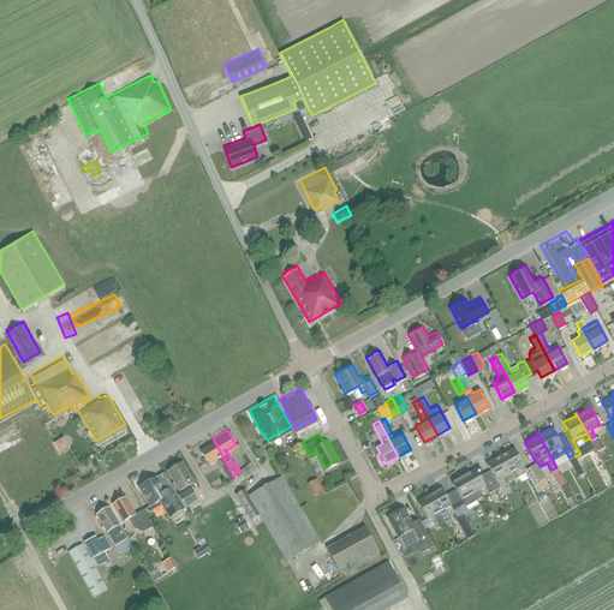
[(230,478),(233,476),(213,438),(198,448),(208,461),(218,456),(230,478)]
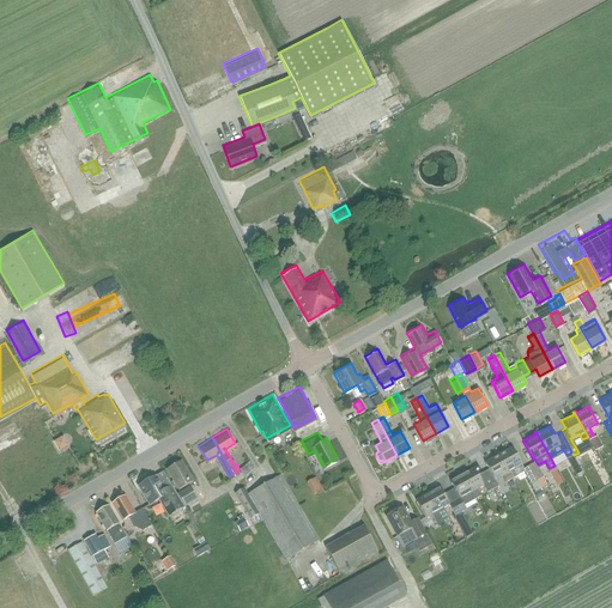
[(497,450),(510,475),(516,472),(513,466),(521,461),(511,444),(498,451),(498,449),(497,450)]
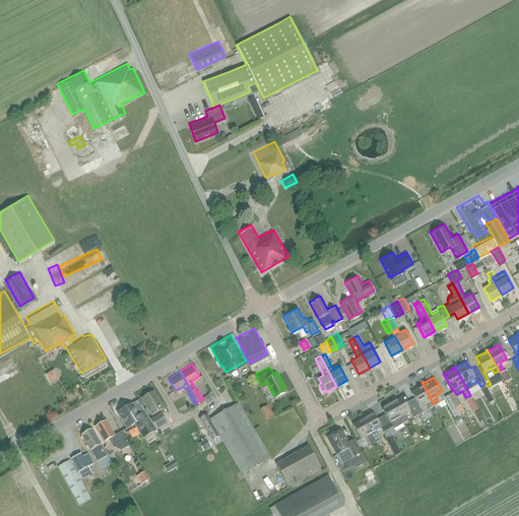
[(429,405),(433,403),(422,382),(420,382),(420,384),(410,389),(413,395),(409,397),(417,411),(422,409),(418,404),(426,400),(429,405)]
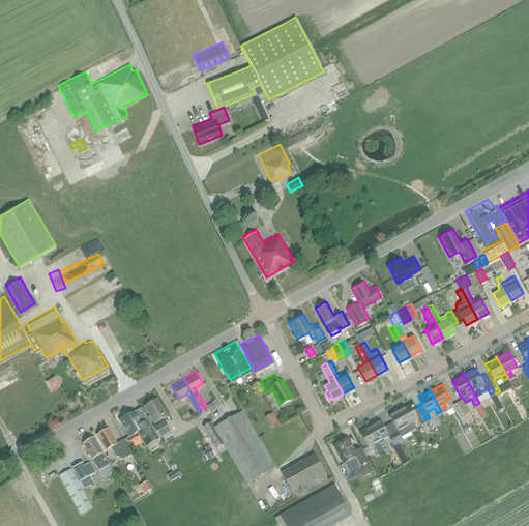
[(490,393),(489,393),(497,408),(502,405),(496,393),(494,391),(490,393)]
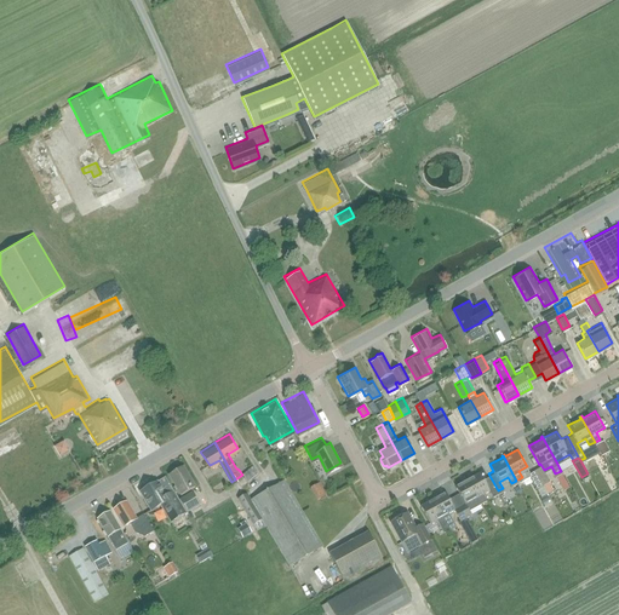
[(182,463),(167,471),(179,492),(194,483),(182,463)]
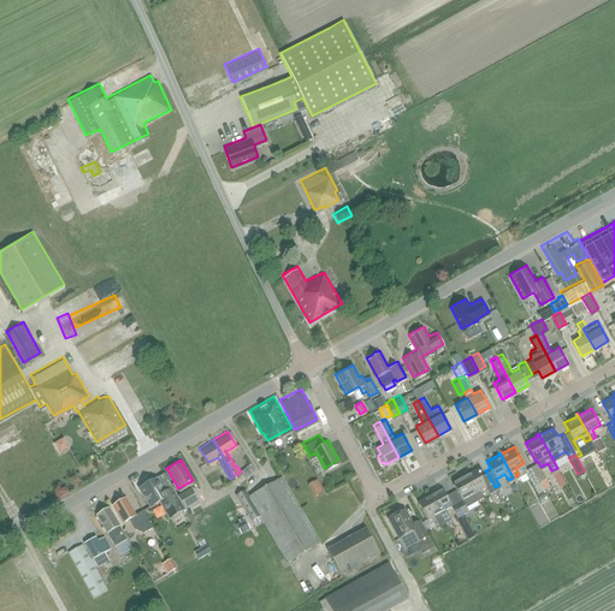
[(240,468),(244,476),(255,467),(250,460),(240,468)]
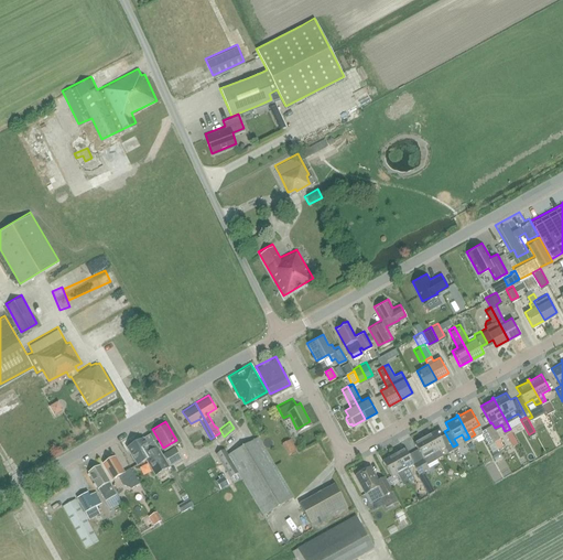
[(490,423),(486,426),(494,439),(497,445),(501,443),(498,437),(499,435),(495,428),(491,422),(490,423)]
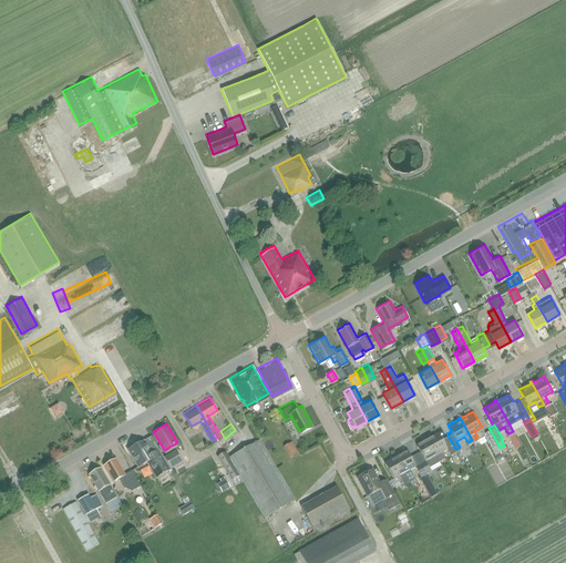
[(489,428),(482,431),(490,444),(491,444),(496,441),(489,428)]
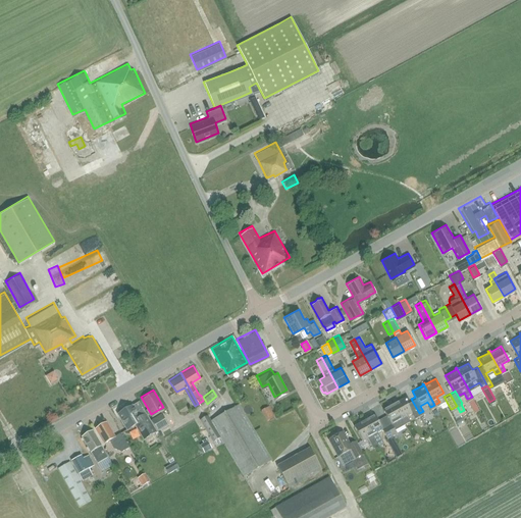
[(419,413),(411,399),(406,402),(404,397),(398,400),(397,398),(392,400),(404,421),(408,419),(405,414),(411,411),(414,416),(419,413)]
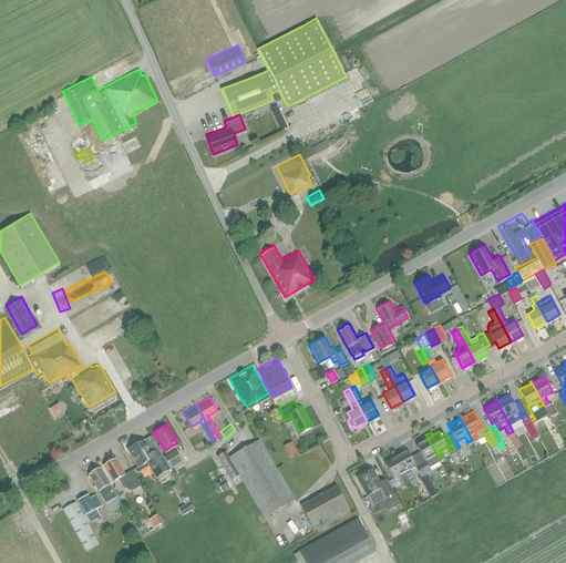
[(433,461),(439,458),(425,434),(421,438),(422,439),(415,442),(419,449),(414,451),(425,471),(430,469),(424,459),(431,456),(433,461)]
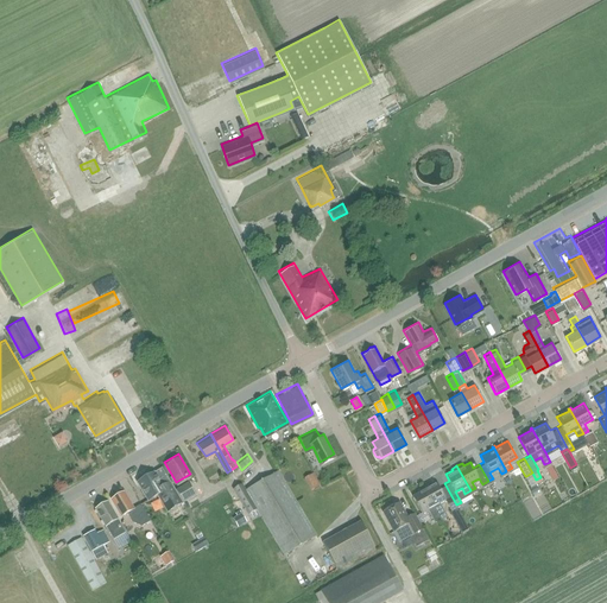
[(138,477),(137,478),(147,496),(157,490),(166,507),(182,499),(169,478),(162,482),(153,468),(145,473),(143,471),(138,474),(138,477)]
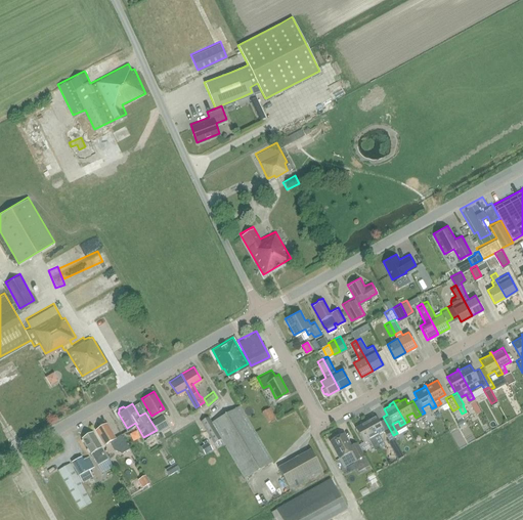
[(208,415),(201,420),(213,440),(216,445),(223,441),(244,475),(272,459),(238,403),(211,419),(208,415)]
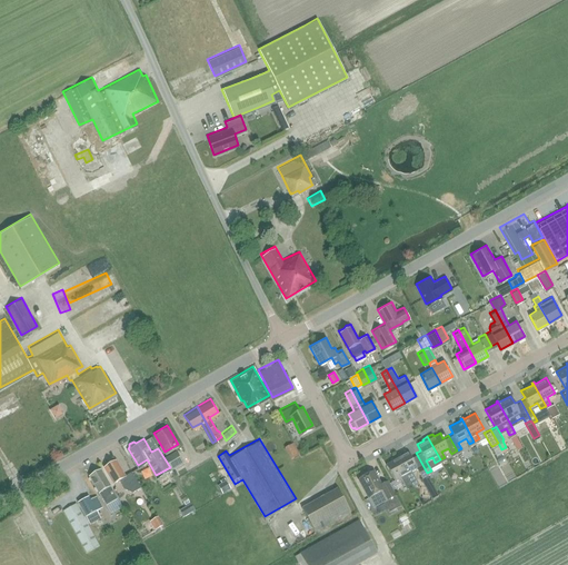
[(287,438),(278,442),(282,454),(291,449),(287,438)]
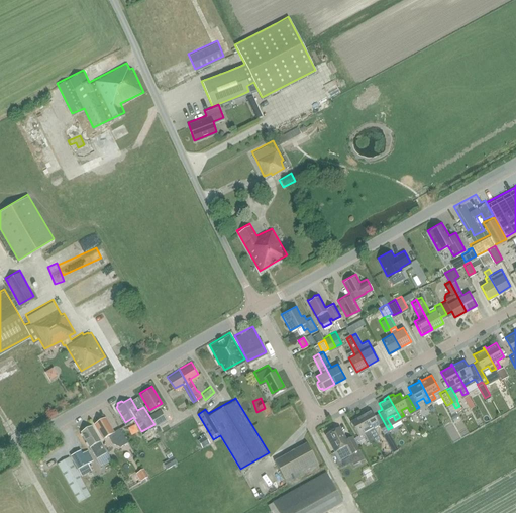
[(148,413),(156,424),(166,418),(160,407),(148,413)]
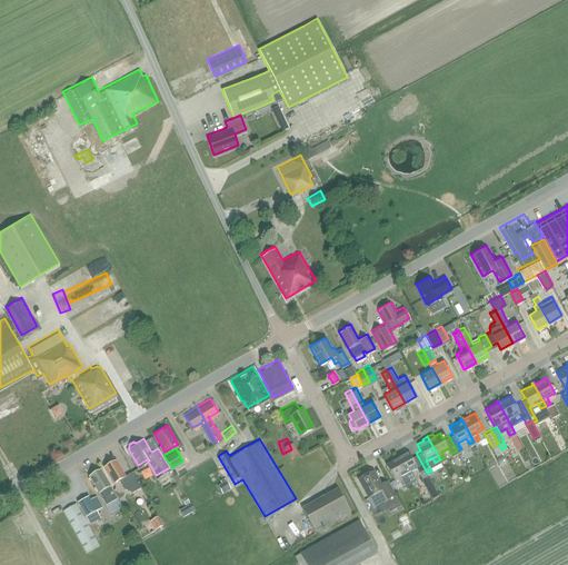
[(427,473),(416,453),(411,456),(408,449),(401,454),(400,452),(396,454),(408,477),(411,484),(417,481),(414,475),(410,469),(416,466),(421,476),(427,473)]
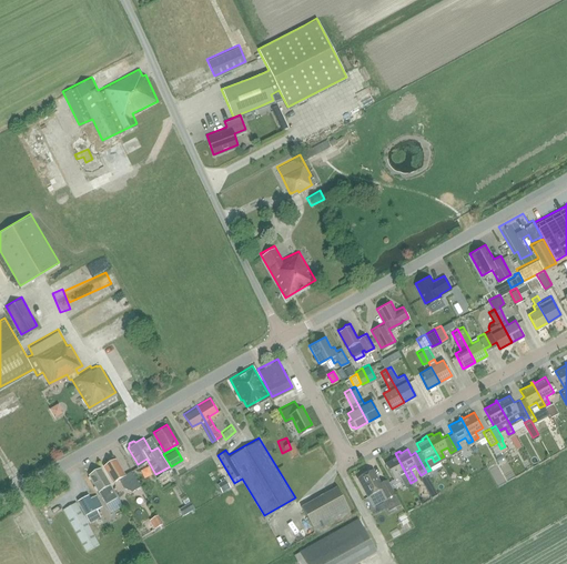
[(407,476),(395,453),(390,455),(391,457),(384,461),(393,477),(400,474),(405,486),(411,483),(407,476)]
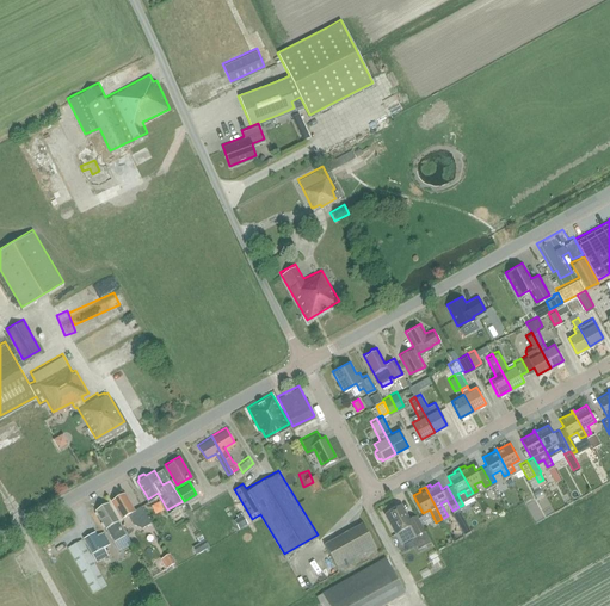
[(117,495),(110,499),(121,515),(128,512),(133,521),(141,525),(151,519),(140,502),(134,507),(123,490),(122,492),(121,492),(118,492),(116,494),(117,495)]
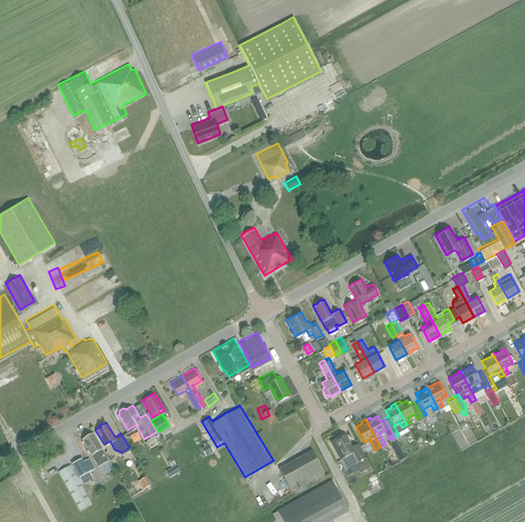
[(101,446),(102,446),(92,431),(81,437),(90,453),(97,464),(108,457),(101,446)]
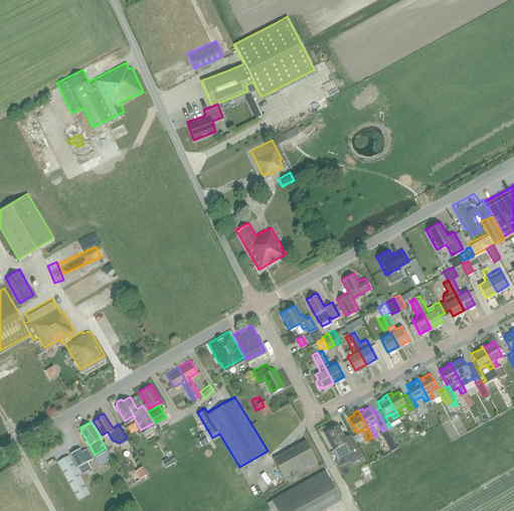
[(357,446),(350,432),(344,436),(338,422),(323,431),(332,449),(333,448),(337,455),(344,451),(345,453),(357,446)]
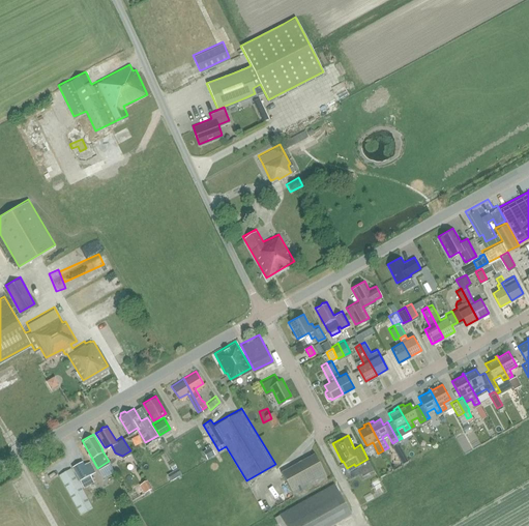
[(292,492),(325,473),(314,451),(280,470),(292,492)]
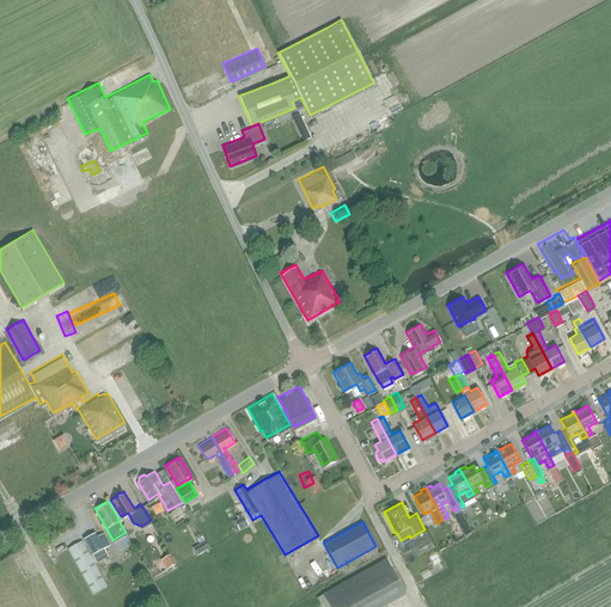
[(95,529),(83,537),(91,552),(91,551),(96,559),(97,560),(102,557),(105,562),(111,559),(103,545),(109,541),(103,529),(96,533),(95,529)]
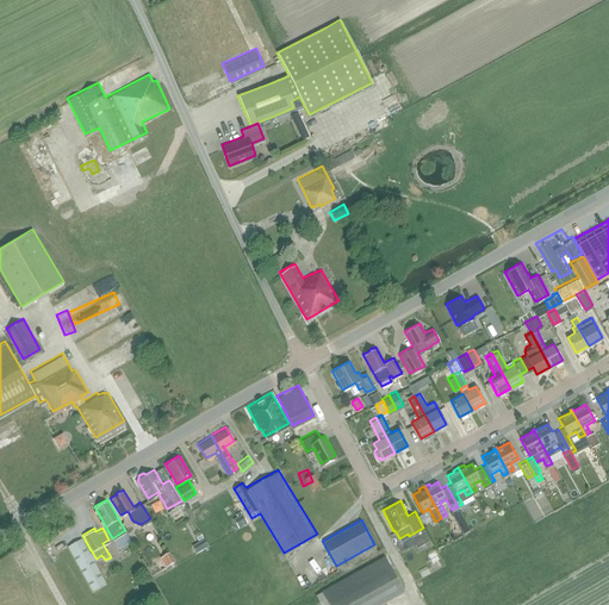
[(92,588),(105,581),(80,536),(67,543),(92,588)]
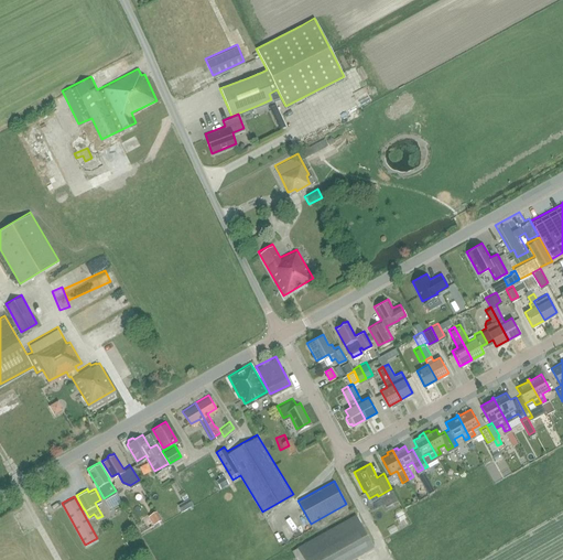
[(267,524),(278,518),(273,507),(261,513),(267,524)]
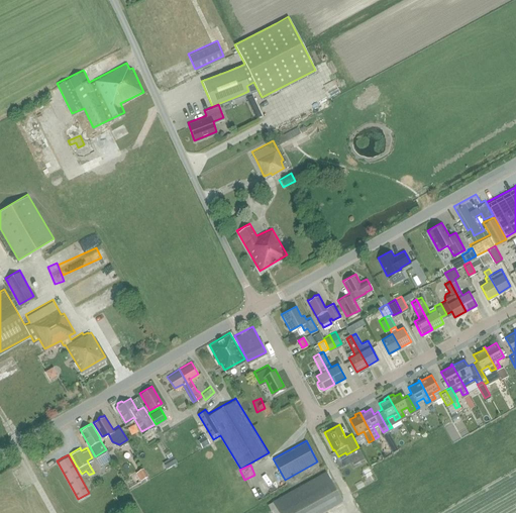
[(139,479),(141,478),(147,474),(142,467),(135,471),(139,479)]
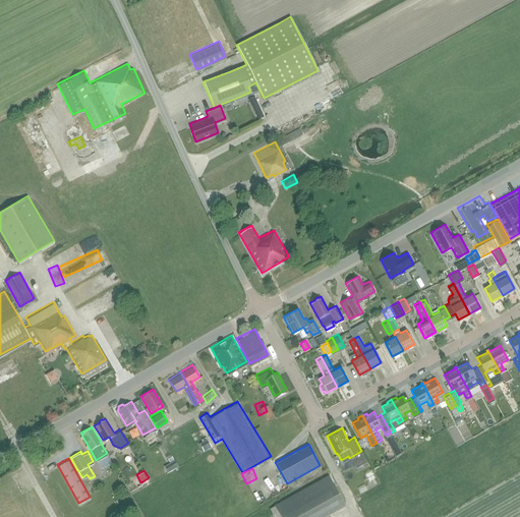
[(269,506),(274,516),(321,516),(345,504),(328,473),(274,503),(274,504),(269,506)]
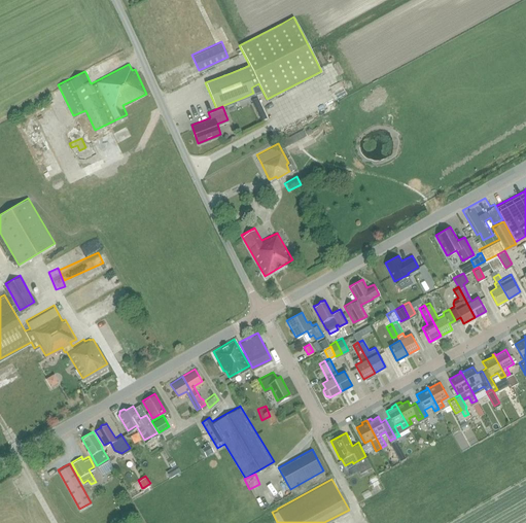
[(268,493),(277,489),(274,481),(265,485),(268,493)]
